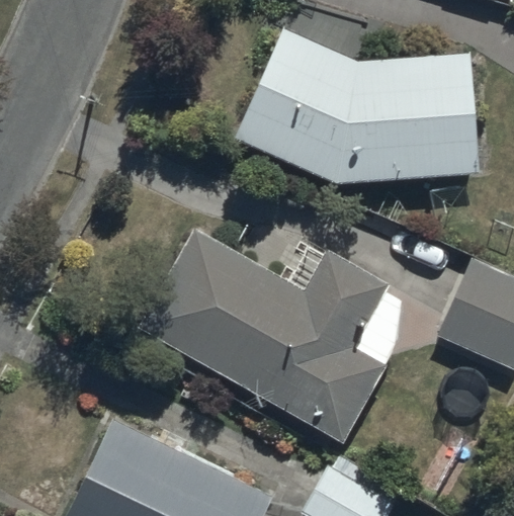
[(289,25),(238,137),(335,185),(478,175),(469,53),(357,61),(289,25)]
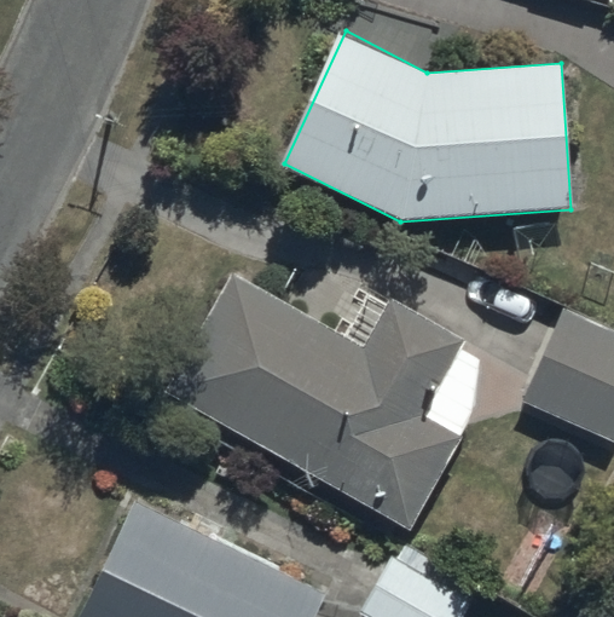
[(473,415),(478,359),(459,350),(465,338),(391,295),(364,344),(231,271),(163,395),(411,530),(473,415)]
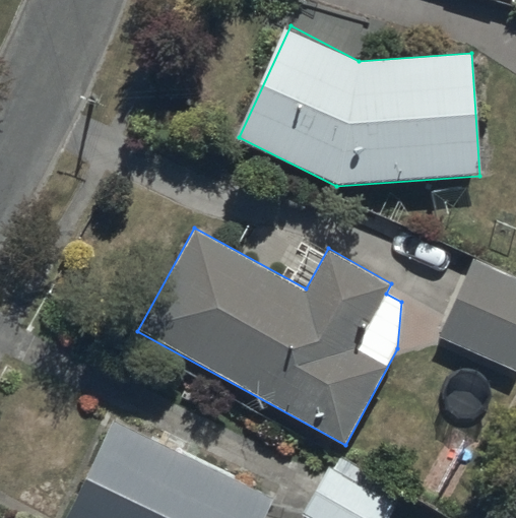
[(515,278),(472,260),(440,336),(515,368),(515,278)]
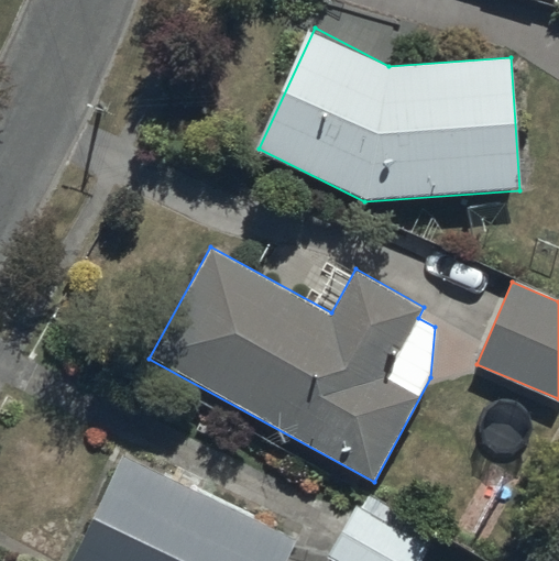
[(292,560),(302,542),(125,458),(74,560),(292,560)]
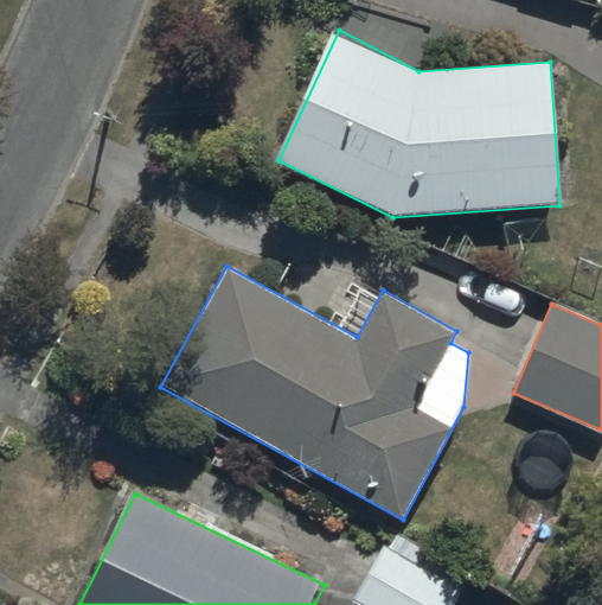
[(455,604),(474,575),(397,530),(356,600),(363,604),(455,604)]
